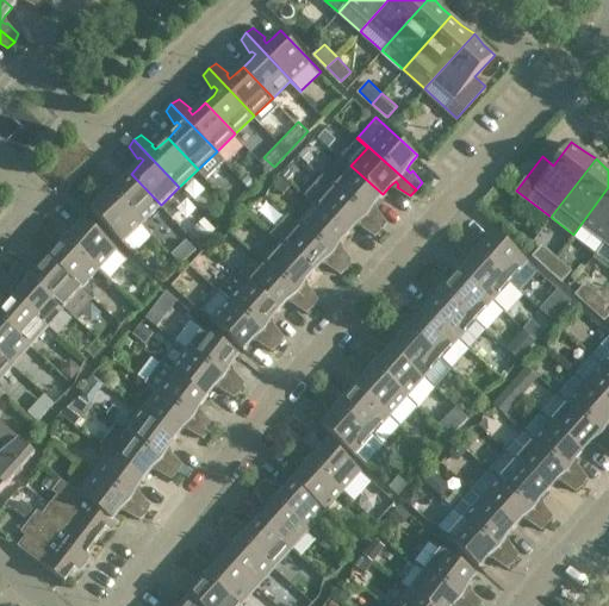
[(383,194),(350,166),(334,185),(383,229),(387,220),(378,210),(376,211),(372,208),(376,202),(383,194)]
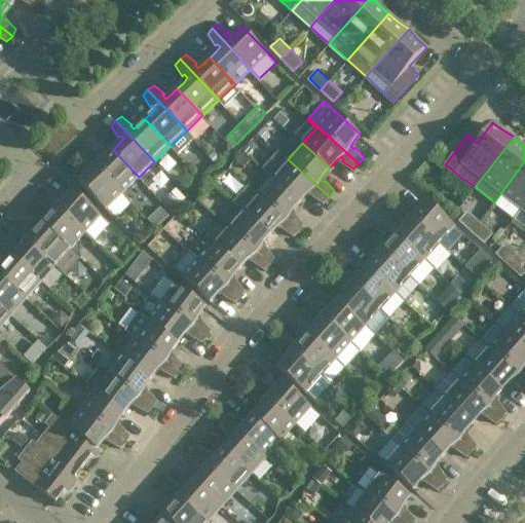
[(139,177),(113,150),(106,156),(101,159),(99,156),(100,154),(89,147),(83,151),(130,200),(132,199),(123,191),(139,177)]
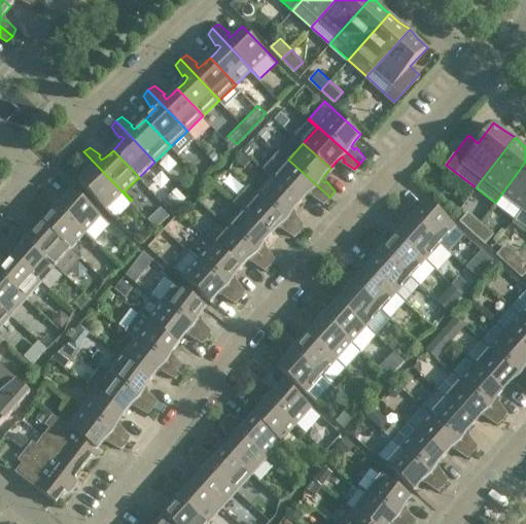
[(131,201),(83,151),(78,158),(85,168),(88,167),(91,169),(88,174),(80,181),(114,217),(131,201)]
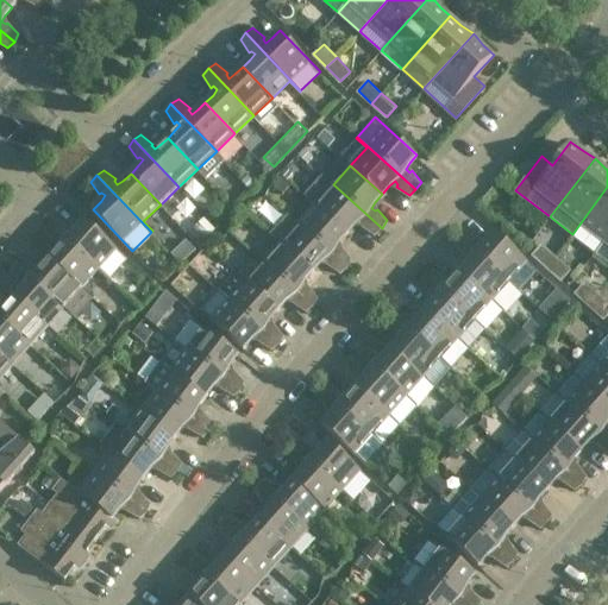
[(382,228),(333,184),(315,203),(348,232),(355,224),(361,220),(363,224),(362,226),(375,233),(382,228)]
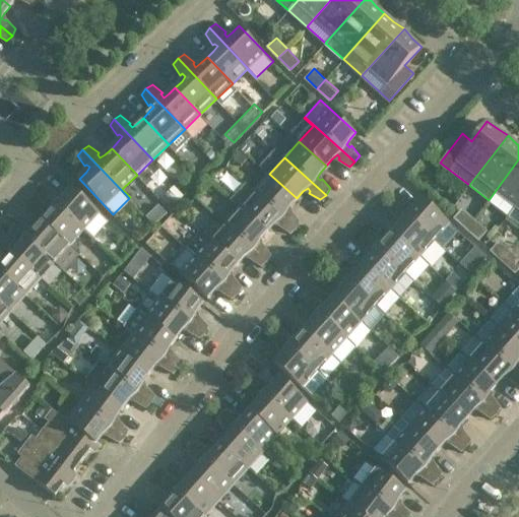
[(518,159),(489,200),(509,214),(518,201),(518,159)]
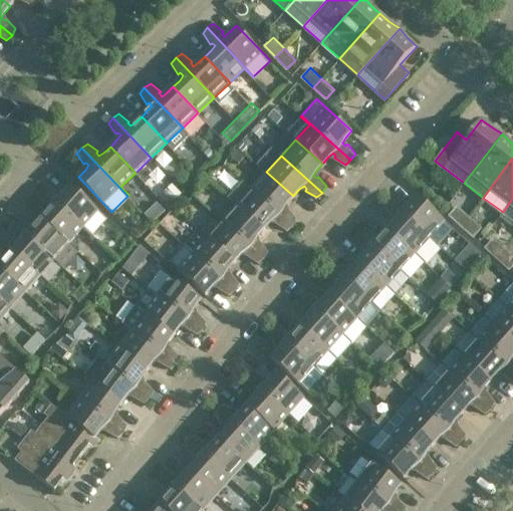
[(293,196),(266,172),(252,188),(293,225),(297,219),(289,209),(287,210),(284,208),(287,203),(293,196)]
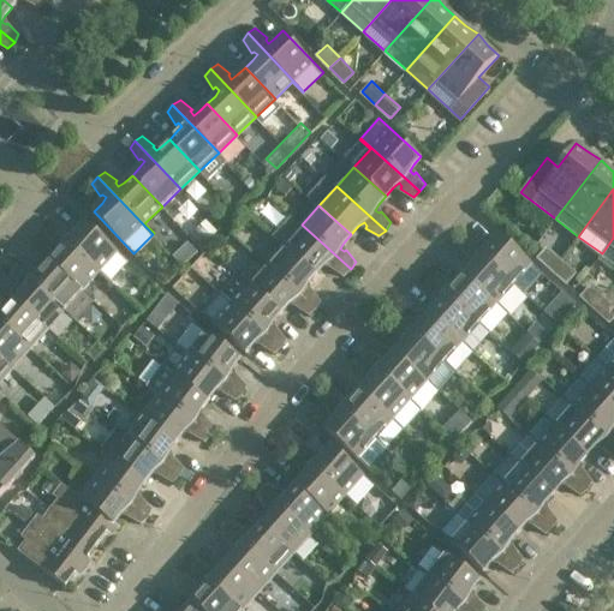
[(58,220),(51,226),(111,280),(129,259),(85,221),(78,229),(72,234),(69,231),(71,228),(58,220)]
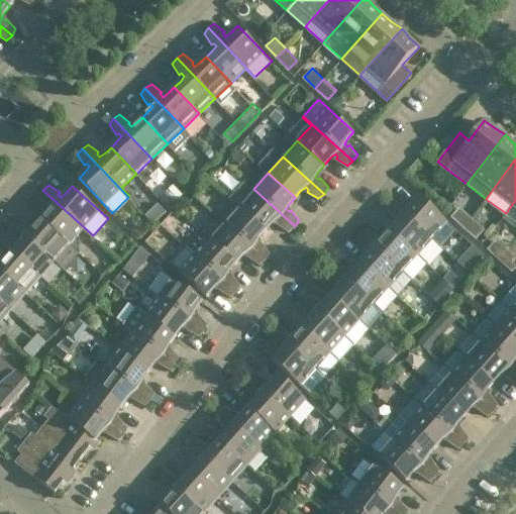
[(295,226),(253,189),(238,205),(266,230),(272,223),(277,219),(280,222),(278,224),(289,231),(295,226)]
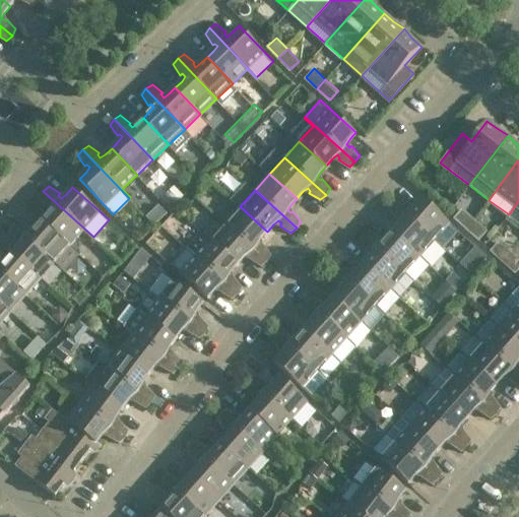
[(93,237),(43,191),(39,197),(47,207),(49,206),(52,208),(49,213),(43,219),(70,245),(83,230),(92,238),(93,237)]
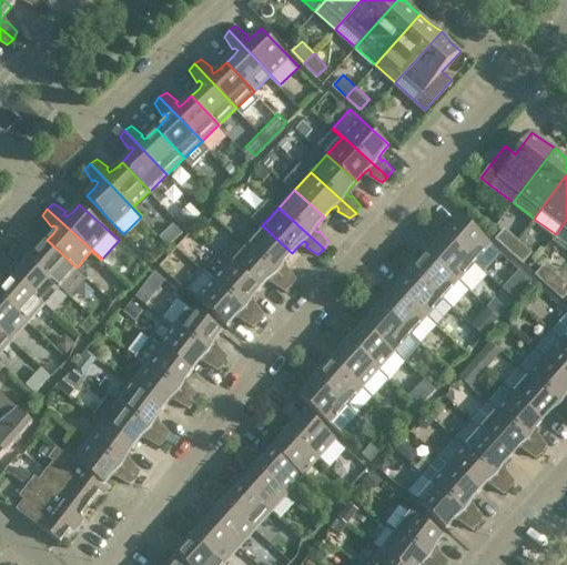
[(502,252),(462,215),(455,224),(449,229),(446,224),(447,223),(436,215),(429,220),(485,270),(502,252)]
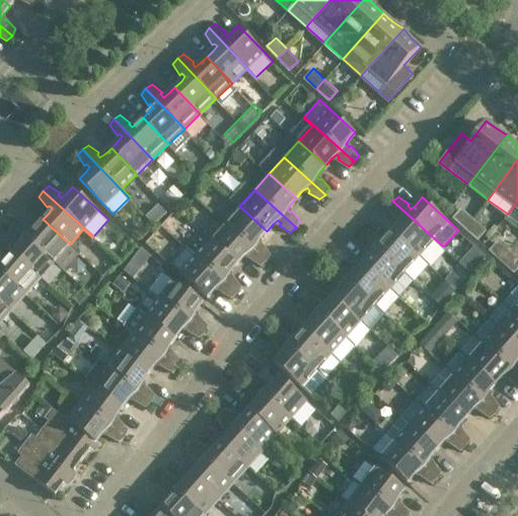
[(443,246),(392,201),(388,208),(396,218),(398,216),(401,218),(398,223),(392,230),(429,263),(443,246)]
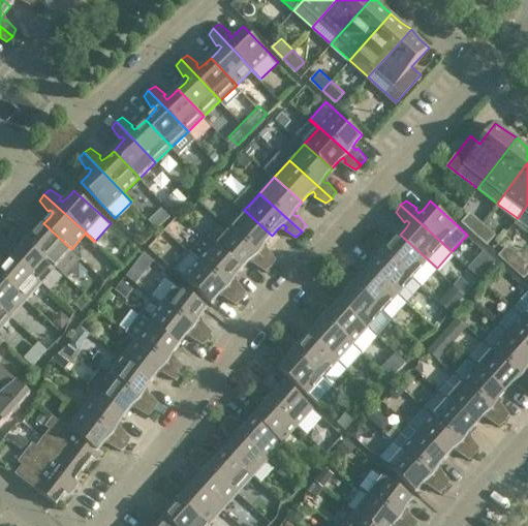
[(527,205),(518,218),(527,226),(527,205)]
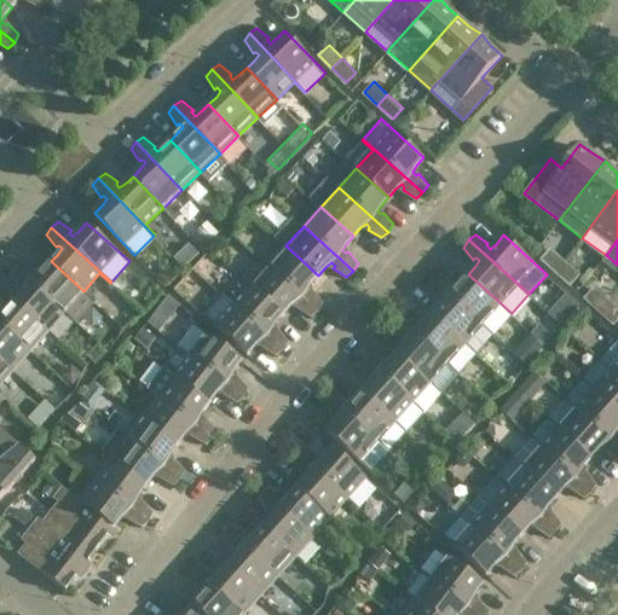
[(318,276),(286,245),(269,265),(318,309),(323,302),(313,290),(311,291),(307,289),(311,283),(318,276)]
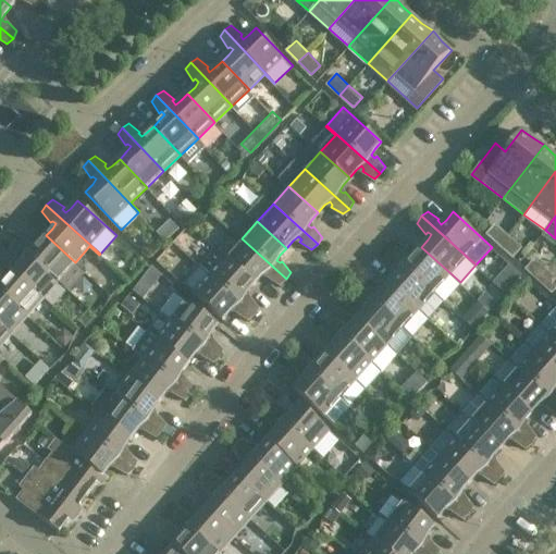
[(501,244),(509,234),(496,222),(487,232),(501,244)]
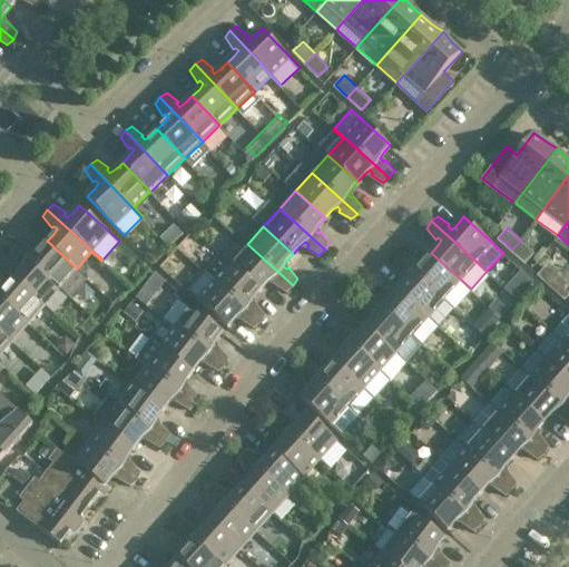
[(512,250),(526,262),(535,252),(521,240),(512,250)]
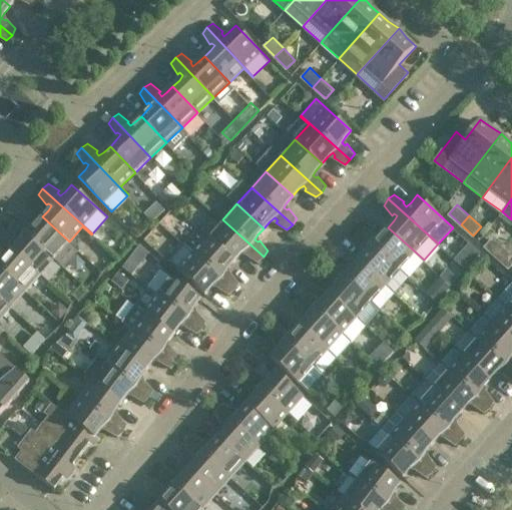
[(79,250),(42,217),(36,223),(31,227),(28,224),(30,223),(19,216),(14,220),(13,220),(54,258),(64,267),(79,250)]
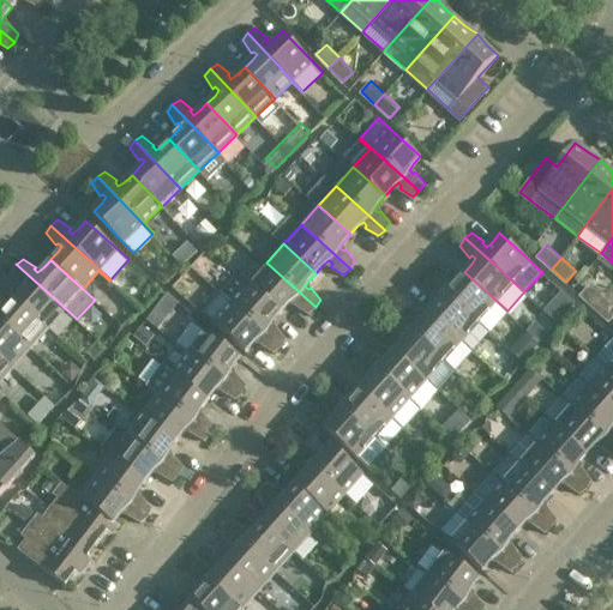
[(316,307),(266,263),(248,282),(281,312),(289,303),(294,299),(298,302),(296,305),(308,313),(316,307)]
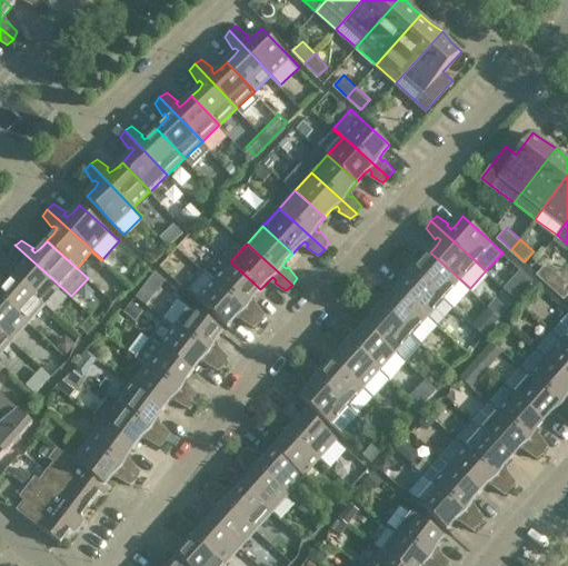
[(60,286),(15,245),(10,251),(19,262),(21,261),(25,264),(21,269),(15,277),(45,304),(60,286)]
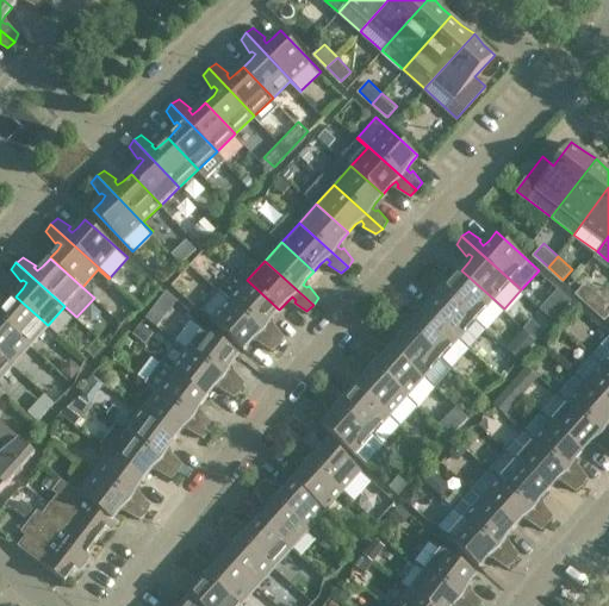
[(504,308),(461,270),(454,279),(448,283),(446,280),(447,277),(434,269),(427,275),(486,328),(504,308)]
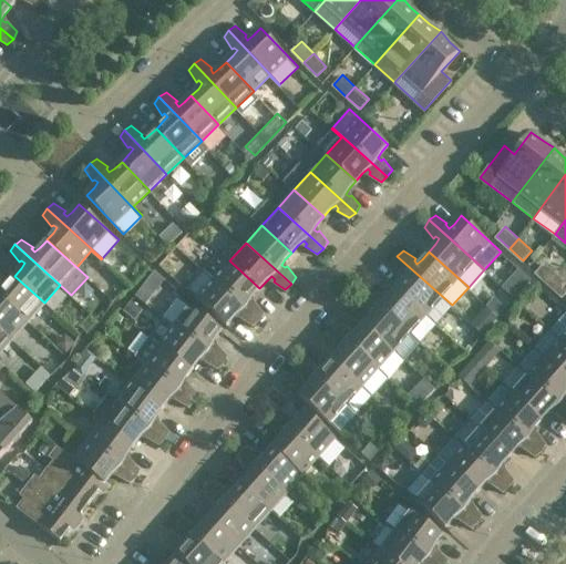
[(452,305),(397,256),(392,263),(401,274),(403,272),(407,274),(403,280),(397,287),(436,324),(452,305)]
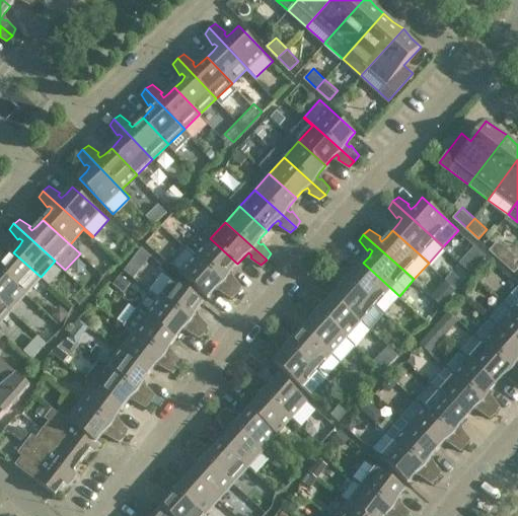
[(237,264),(210,238),(197,254),(188,246),(187,247),(237,292),(241,286),(233,276),(232,277),(228,275),(232,270),(237,264)]
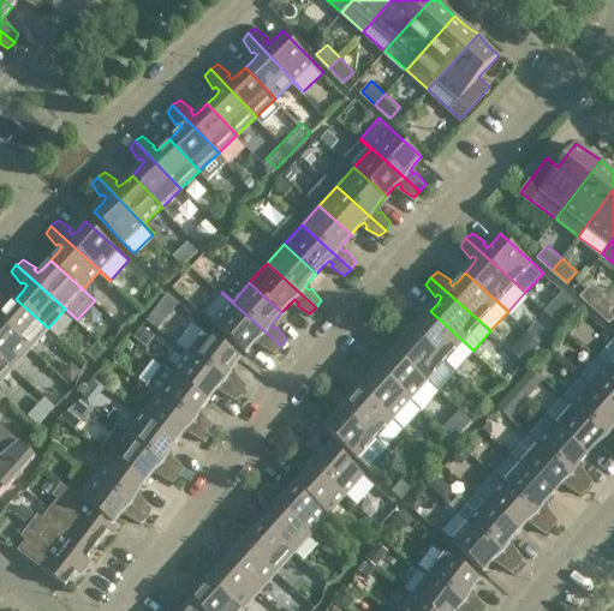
[(596,307),(606,297),(591,285),(582,294),(596,307)]
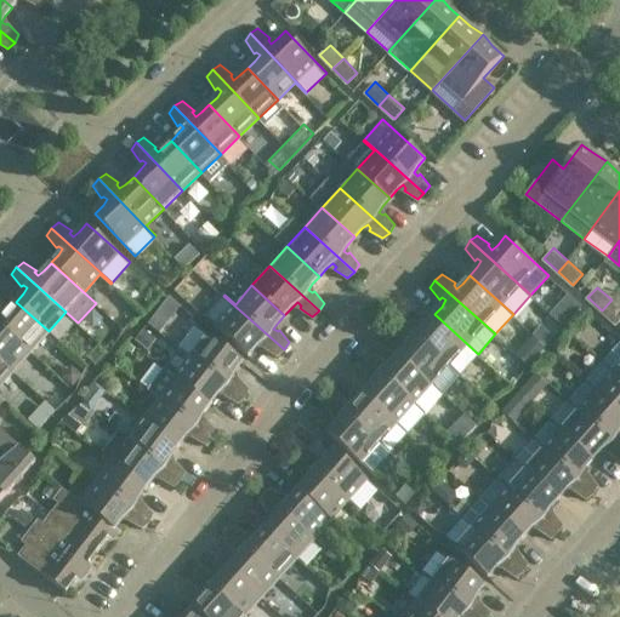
[(284,349),(223,296),(205,315),(249,354),(256,346),(263,341),(266,344),(265,347),(278,355),(284,349)]
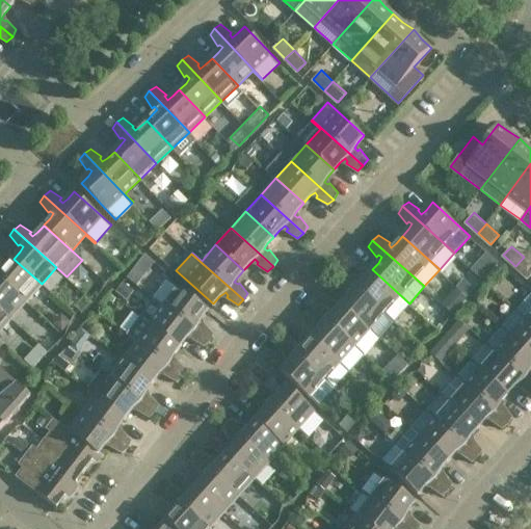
[(515,266),(528,278),(530,274),(530,263),(524,257),(515,266)]
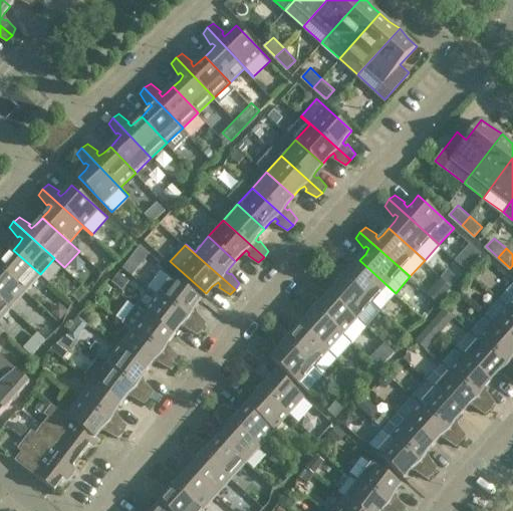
[(40,274),(13,250),(7,257),(2,261),(0,257),(0,256),(1,256),(0,255),(0,267),(25,290),(40,274)]
